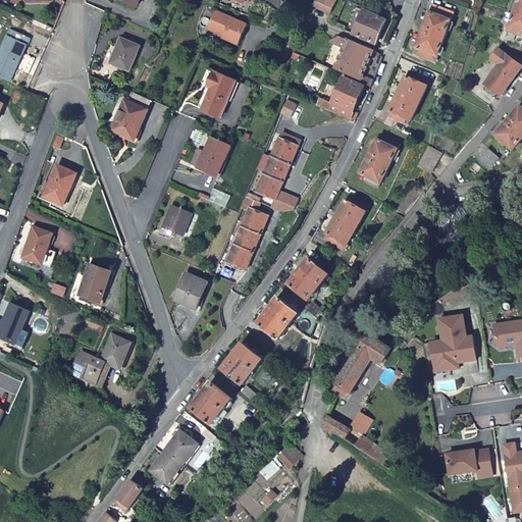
[(336,0),(316,0),(315,4),(332,11),(336,0)]
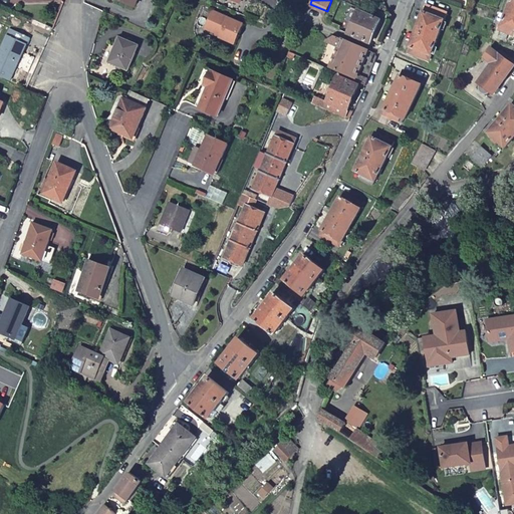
[(513,0),(512,0),(502,27),(513,32),(513,0)]
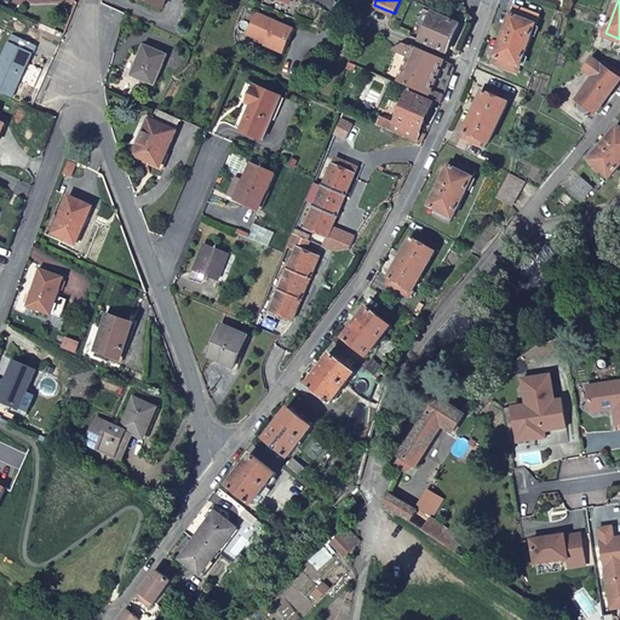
[(459,22),(431,10),(419,38),(447,50),(459,22)]
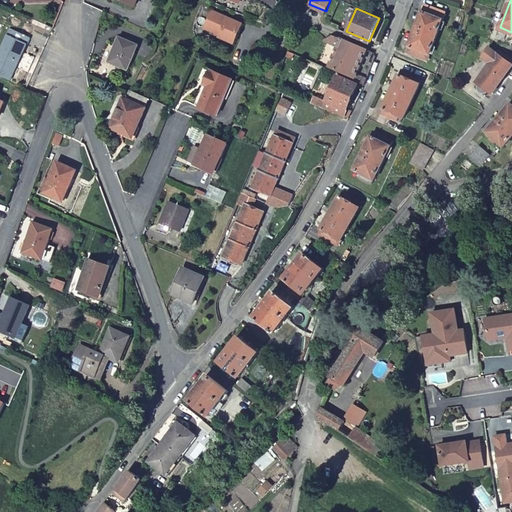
[(244,25),(212,12),(204,30),(220,36),(219,38),(235,45),(244,25)]
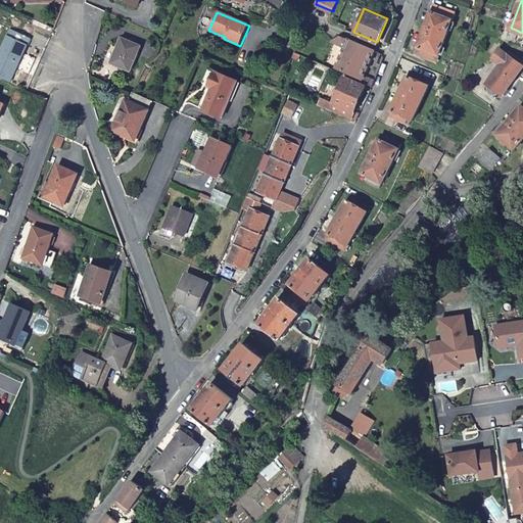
[(418,50),(416,55),(437,63),(453,20),(431,13),(418,49),(418,50)]
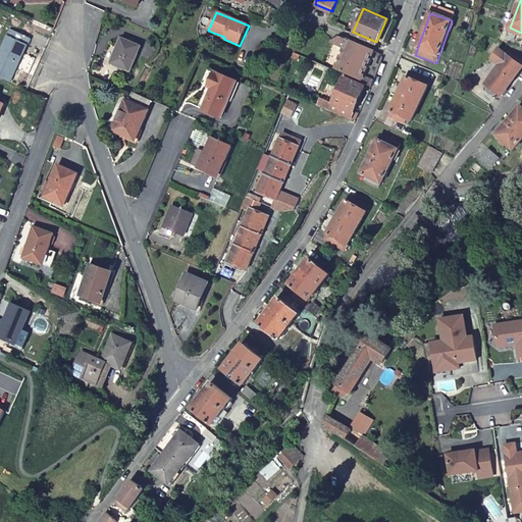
[(0,56),(15,62),(20,65),(23,58),(35,33),(14,23),(0,56)]
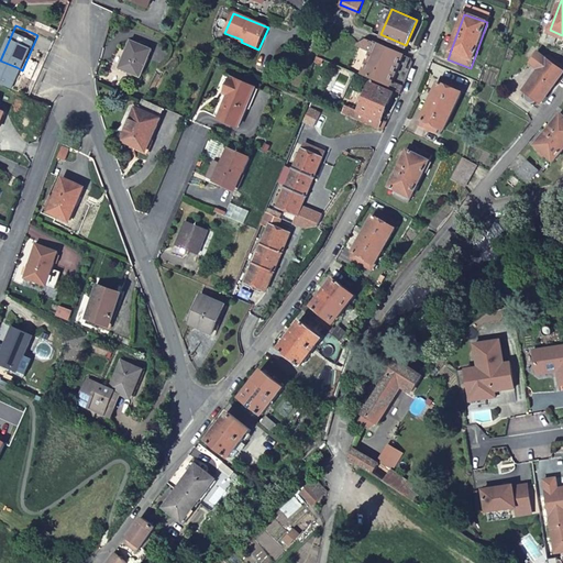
[(362,74),(392,86),(405,53),(376,41),(362,74)]
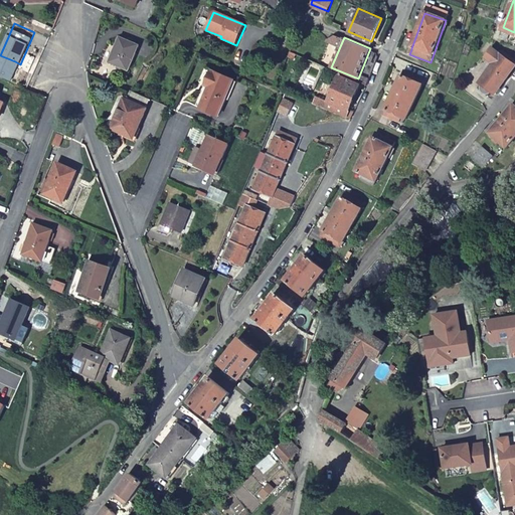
[(109,63),(128,71),(139,47),(119,39),(109,63)]
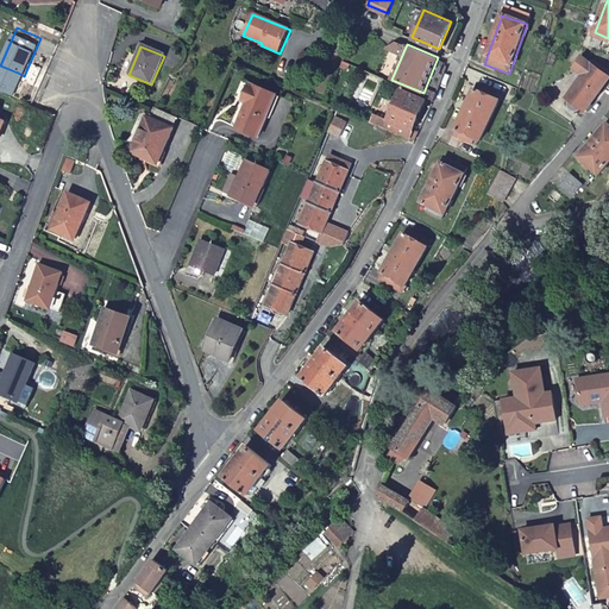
[(565,99),(573,105),(572,106),(572,108),(573,111),(576,112),(578,112),(581,110),(584,113),(608,79),(608,77),(579,57),(572,69),(582,76),(565,99)]
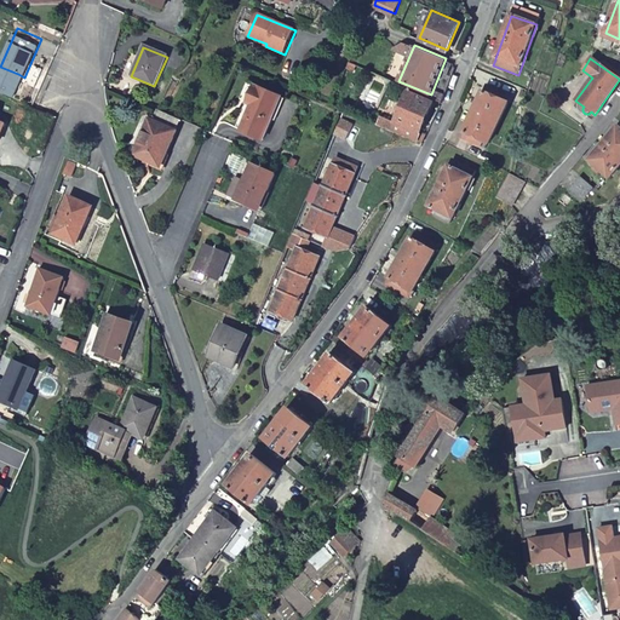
[(367,68),(349,61),(345,69),(363,76),(367,68)]
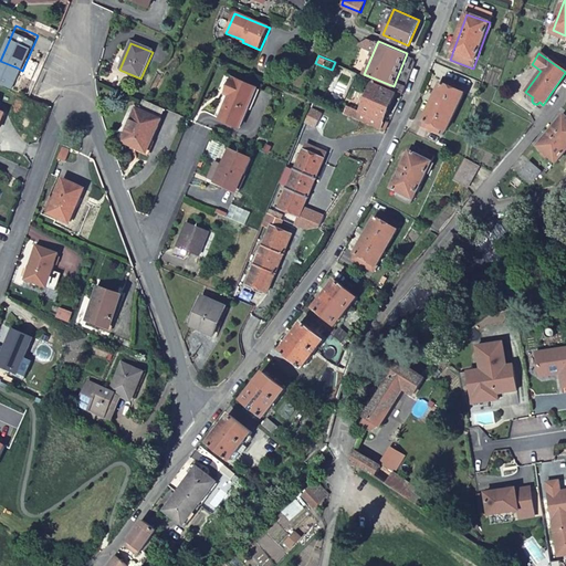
[(22,71),(0,61),(0,74),(17,83),(22,71)]
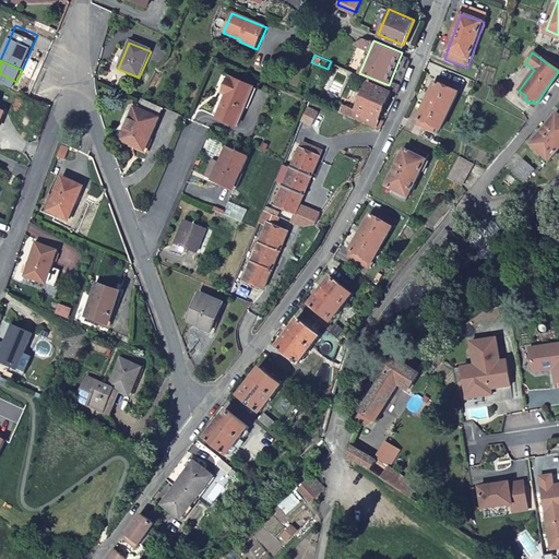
[(353,61),(349,69),(355,71),(358,63),(353,61)]
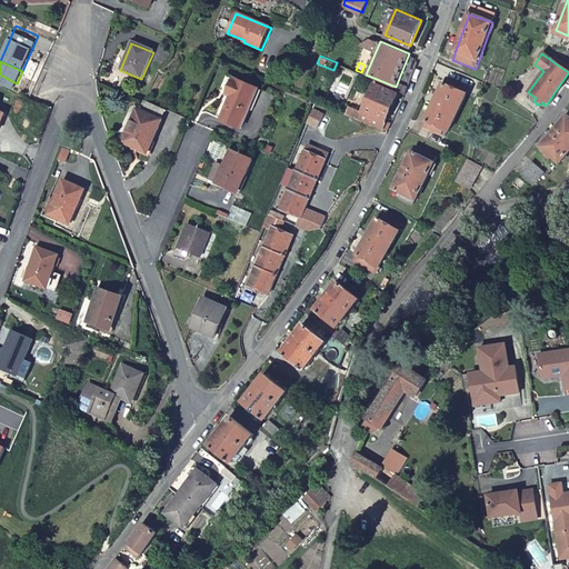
[(219,119),(240,128),(257,88),(232,78),(226,93),(229,96),(219,119)]
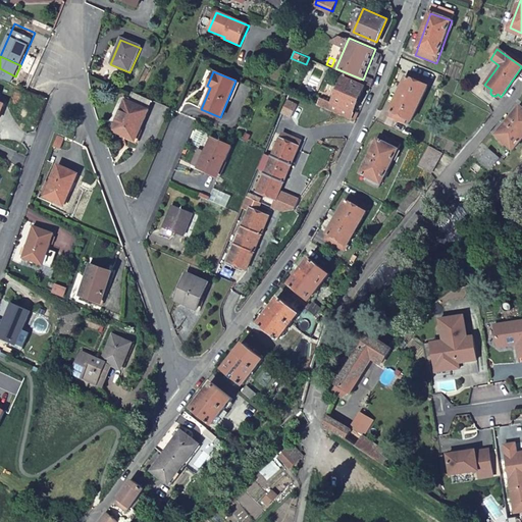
[(411,80),(406,77),(390,111),(413,122),(430,81),(414,74),(411,80)]
